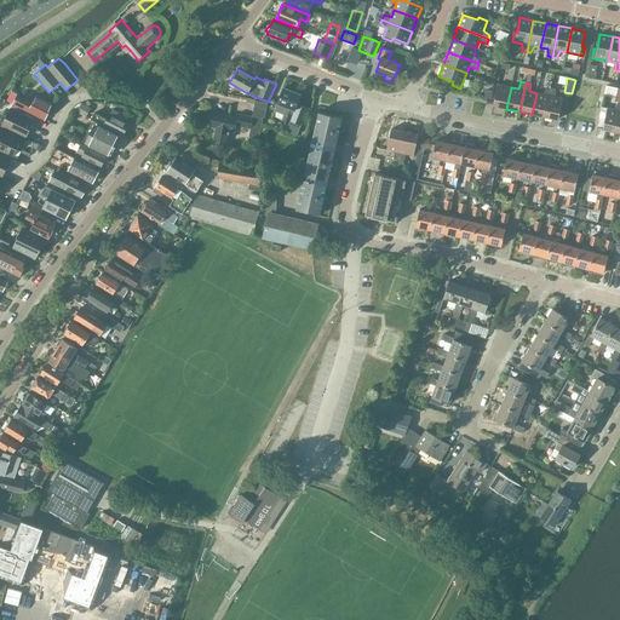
[(506,109),(511,87),(498,85),(493,105),(506,109)]
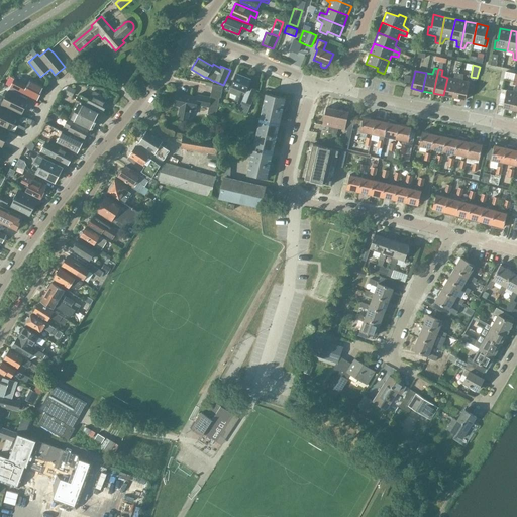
[(454,97),(459,74),(455,73),(453,79),(447,78),(443,95),(454,97)]
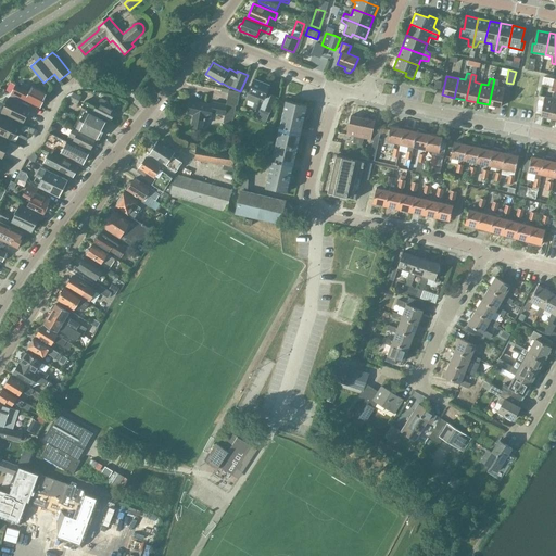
[(265,83),(254,79),(245,99),(254,102),(252,108),(260,111),(261,108),(270,112),(276,98),(266,93),(269,85),(265,83)]
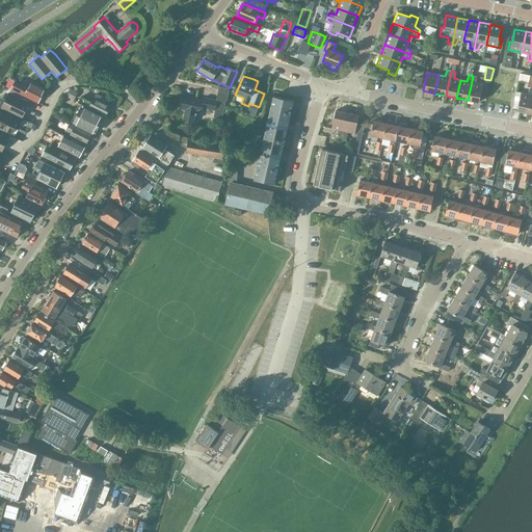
[(473,76),(468,100),(479,103),(483,84),(477,83),(477,77),(473,76)]
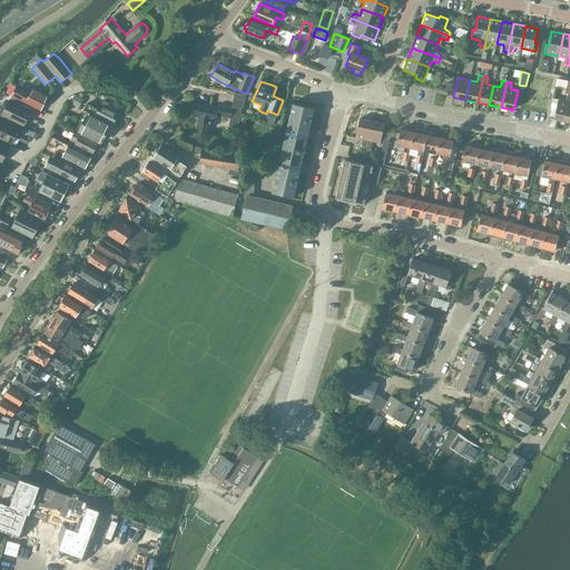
[(30,94),(17,87),(11,96),(15,97),(26,102),(26,104),(41,111),(49,96),(33,88),(30,94)]
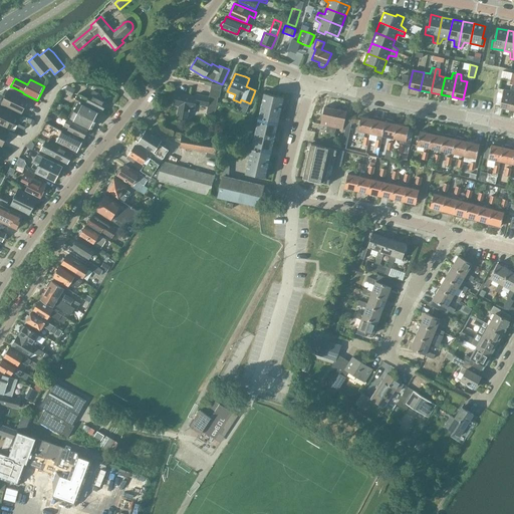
[(216,107),(218,96),(220,96),(221,85),(212,83),(209,96),(197,94),(197,96),(176,93),(174,104),(179,105),(177,118),(187,120),(189,108),(195,109),(196,104),(208,106),(206,113),(215,114),(216,107)]
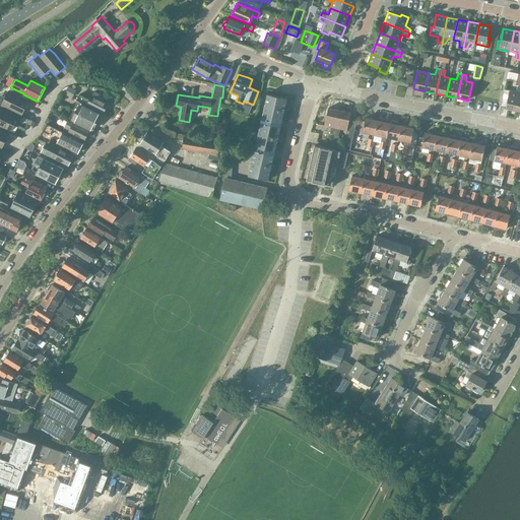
[(519,96),(519,86),(518,86),(516,92),(510,90),(506,109),(517,111),(519,96)]
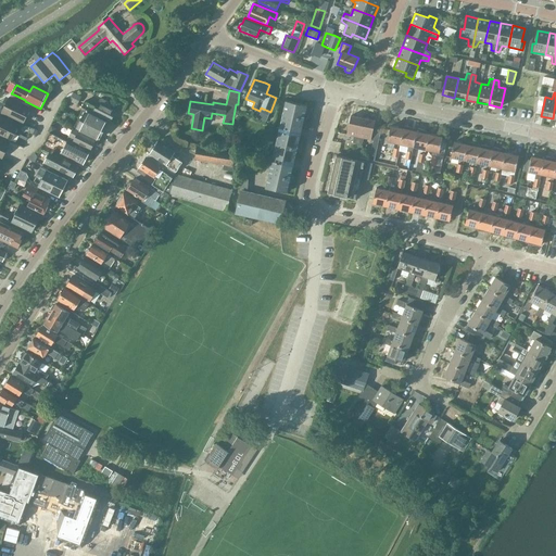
[(76,104),(80,97),(74,93),(74,95),(70,96),(67,97),(65,99),(70,101),(76,104)]
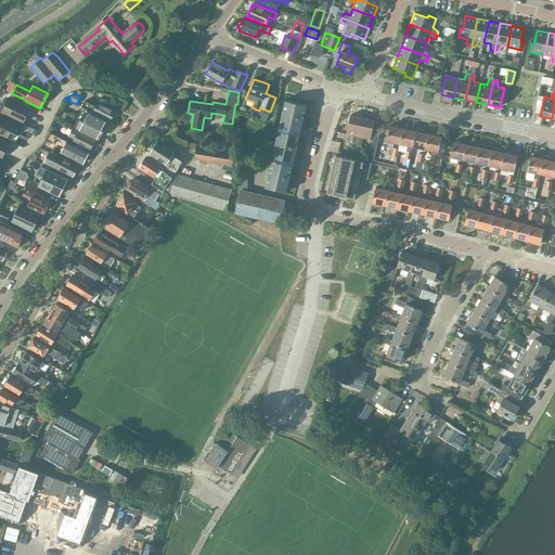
[(23,124),(31,108),(10,98),(2,113),(23,124)]
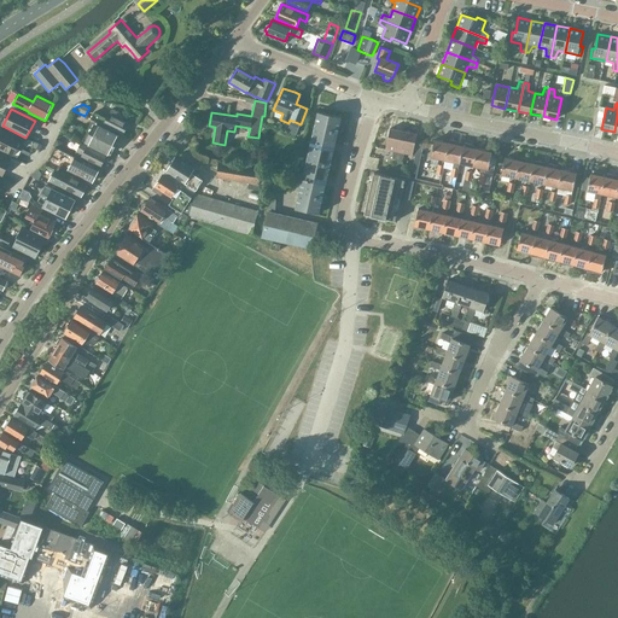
[(123,121),(124,116),(111,110),(106,120),(94,114),(91,120),(123,135),(128,123),(123,121)]
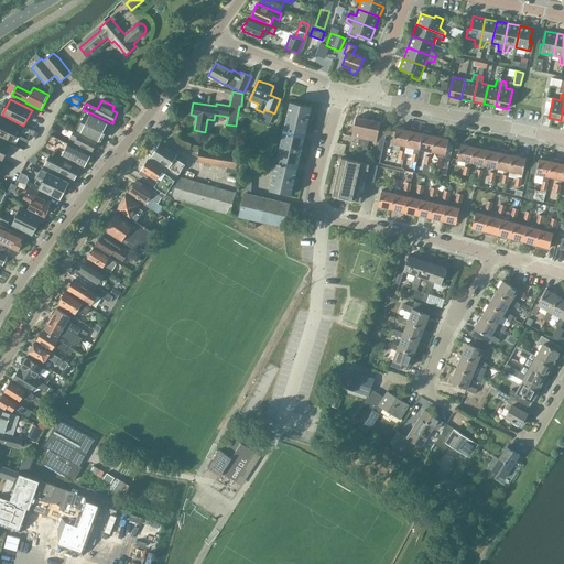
[(312,107),(290,102),(270,191),(292,195),(299,165),(305,134),(312,107)]
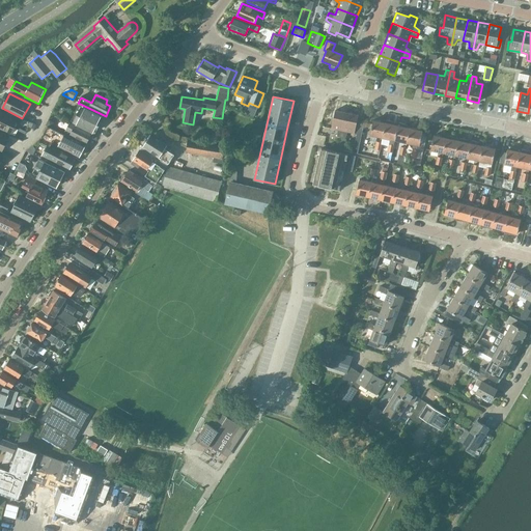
[(79,115),(99,126),(103,117),(83,108),(79,115)]
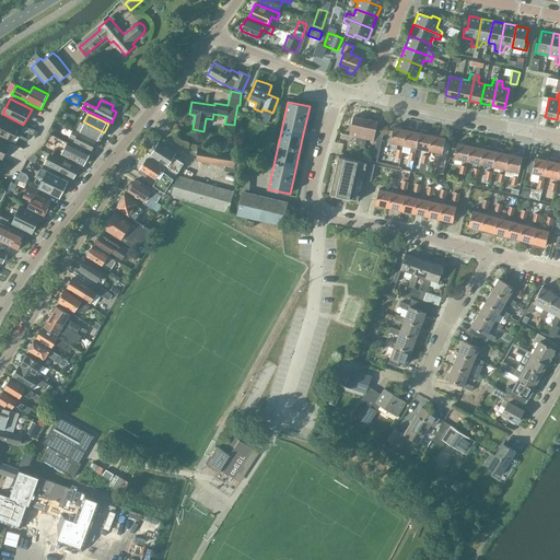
[(0,136),(11,142),(19,126),(0,116),(0,136)]
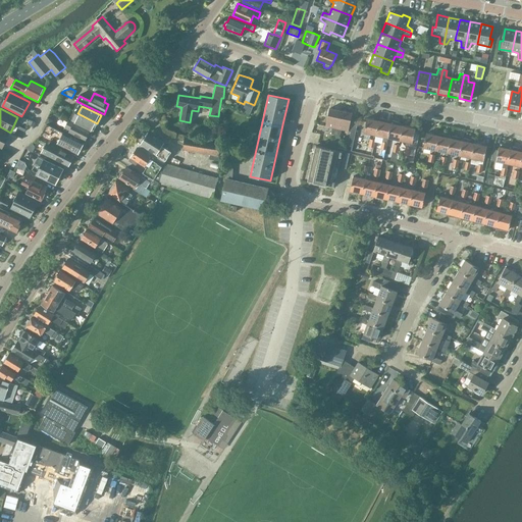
[(329,109),(326,126),(331,127),(332,135),(335,135),(341,111),(329,109)]
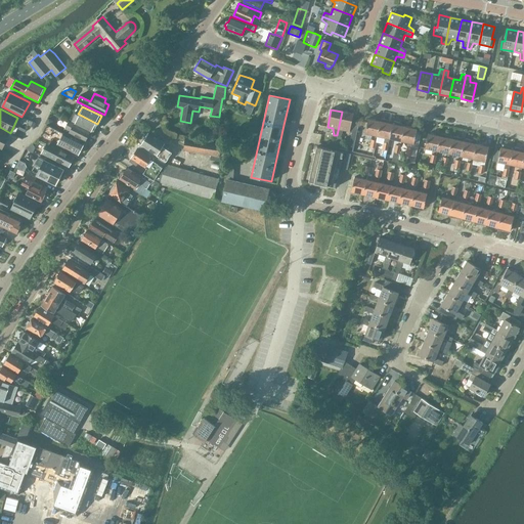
[(335,146),(335,147),(340,148),(342,136),(341,136),(344,131),(350,132),(350,127),(357,129),(360,117),(353,116),(353,114),(342,112),(337,135),(335,146)]
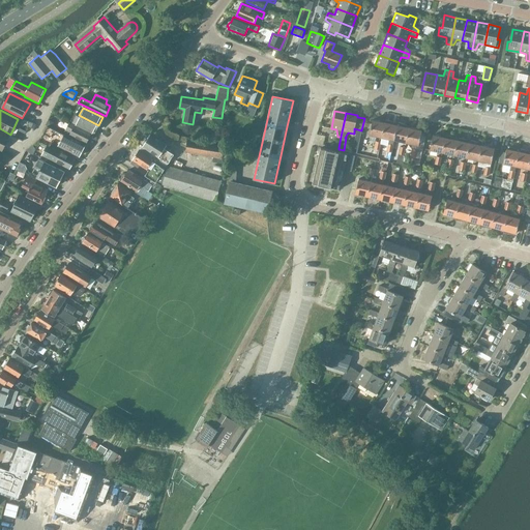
[(94,133),(98,125),(79,115),(76,123),(94,133)]
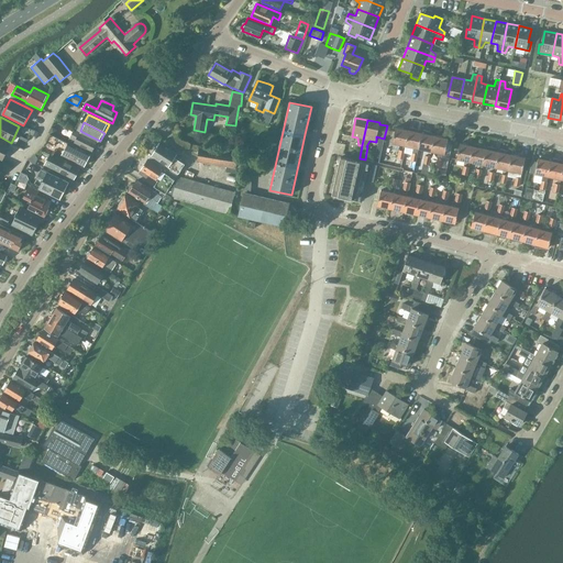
[(52,128),(48,133),(54,136),(57,130),(52,128)]
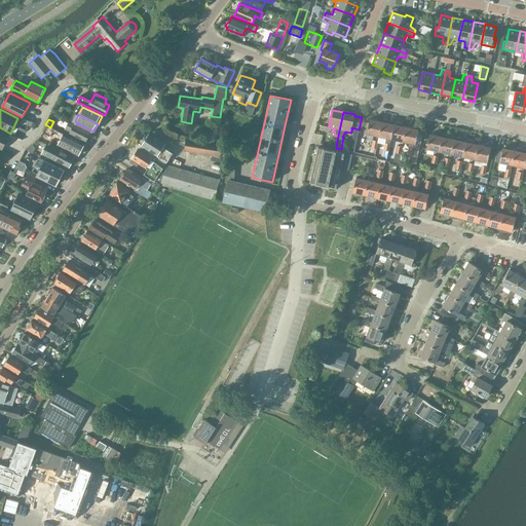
[(378,137),(381,122),(369,119),(366,134),(378,137)]
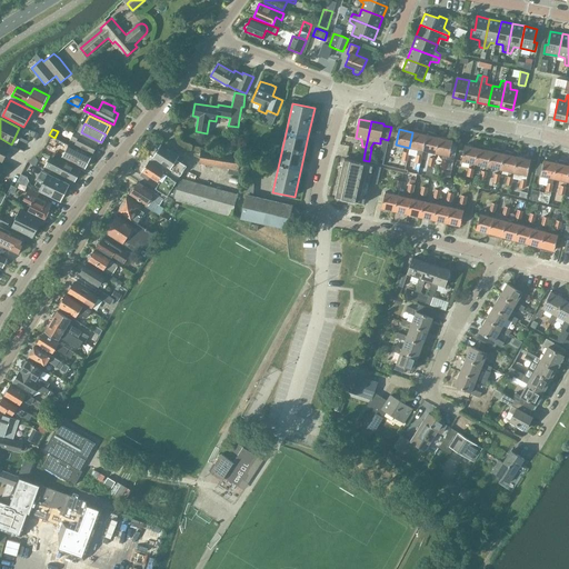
[(92,153),(98,143),(75,132),(70,139),(77,142),(75,145),(92,153)]
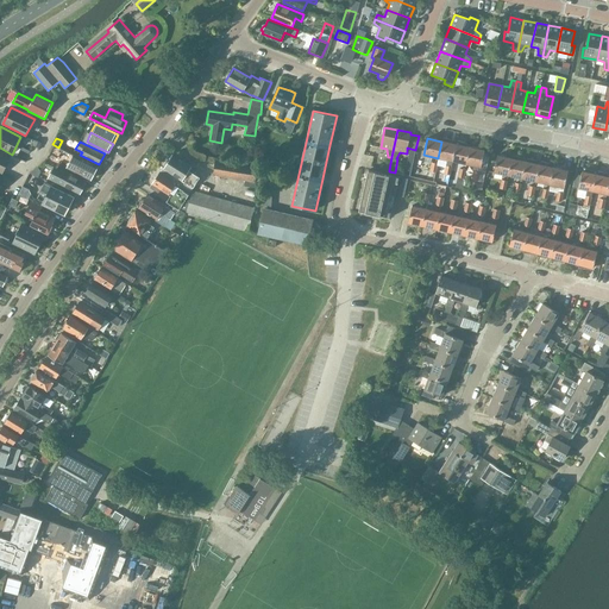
[(451,161),(456,144),(441,142),(438,158),(451,161)]
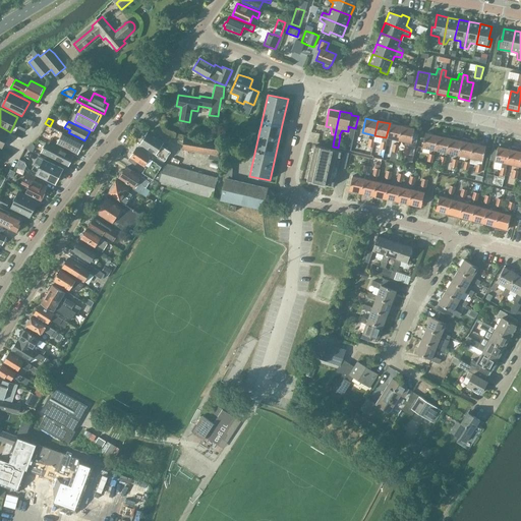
[(398,140),(401,126),(390,123),(386,137),(398,140)]
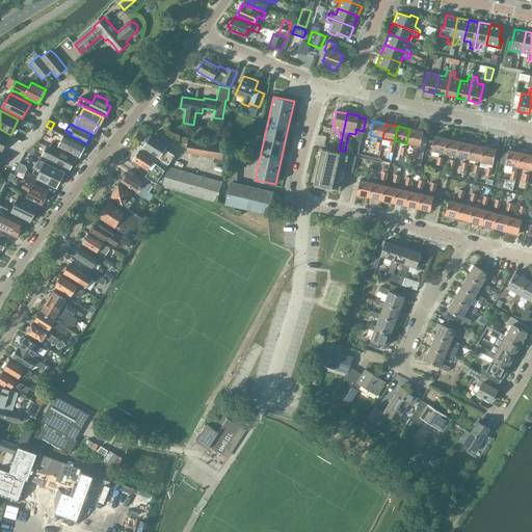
[(85,147),(48,127),(40,141),(48,145),(51,147),(54,139),(59,142),(58,145),(80,157),(85,147)]
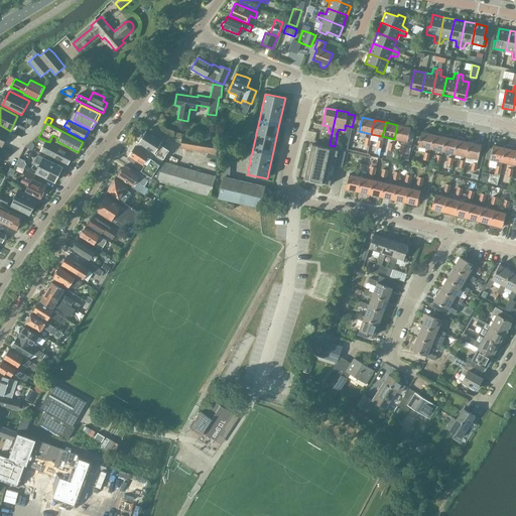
[(397,125),(394,139),(406,141),(409,127),(397,125)]
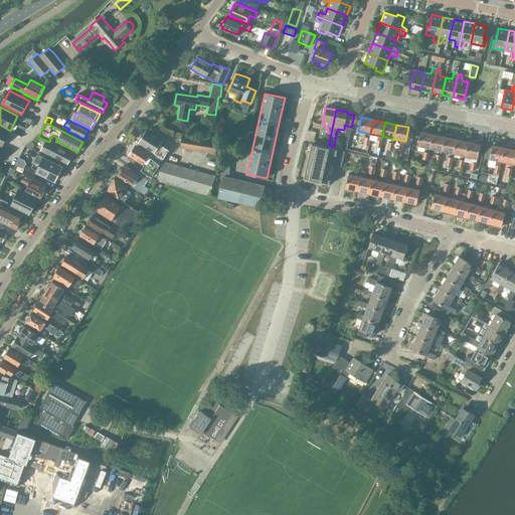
[(0,146),(2,148),(9,133),(0,128),(0,146)]
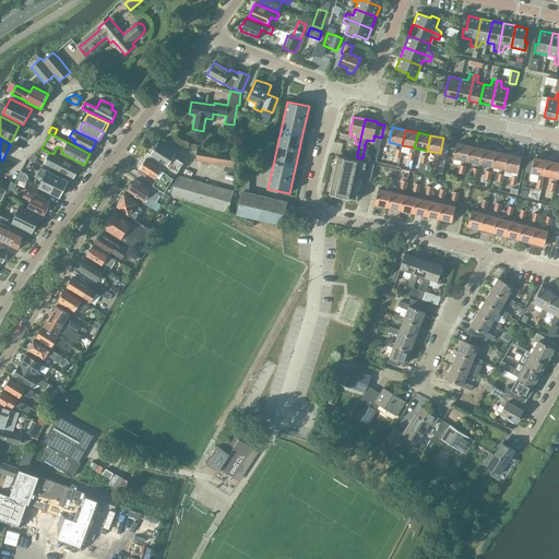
[(171,168),(177,173),(183,163),(176,158),(177,156),(175,154),(175,153),(158,142),(151,155),(173,168),(171,168)]
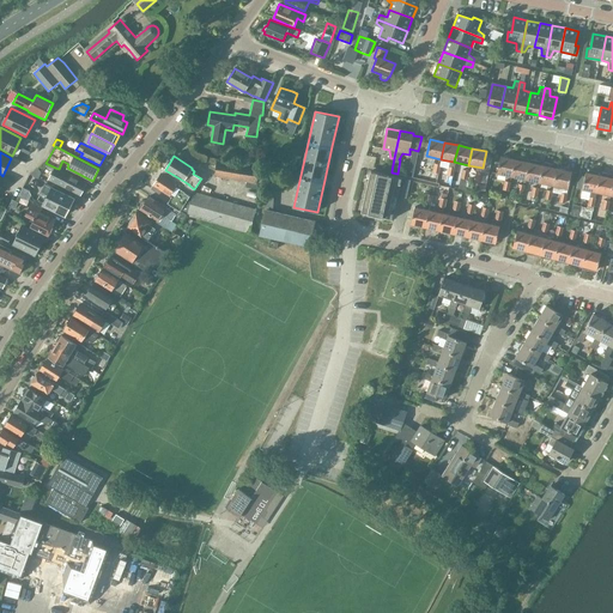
[(511,176),(515,159),(501,157),(497,174),(511,176)]
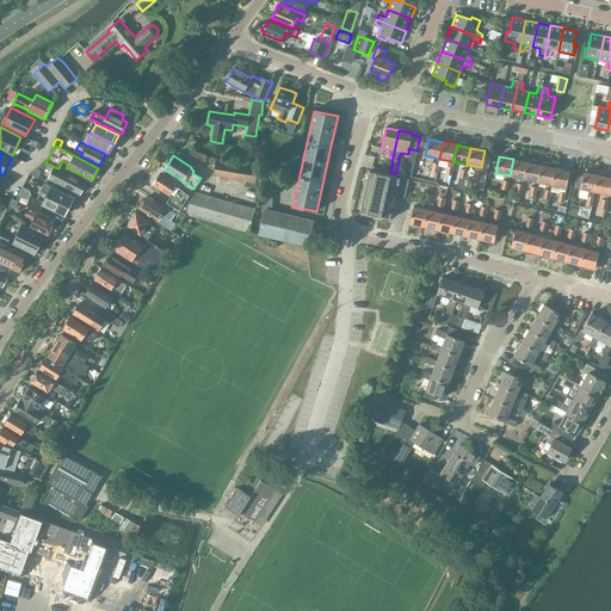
[(524,179),(528,162),(513,159),(510,176),(524,179)]
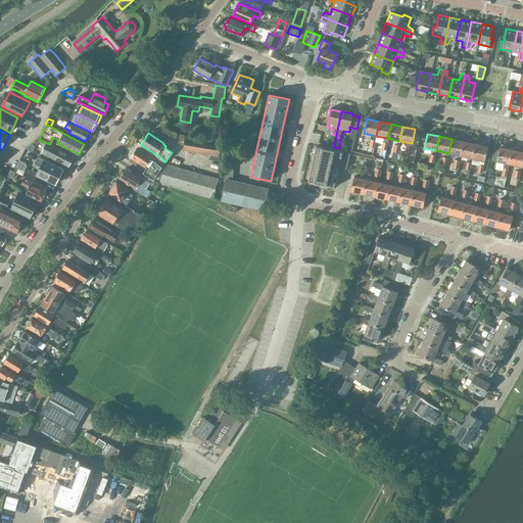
[(225,157),(227,146),(221,145),(221,144),(186,138),(184,149),(219,155),(225,157)]
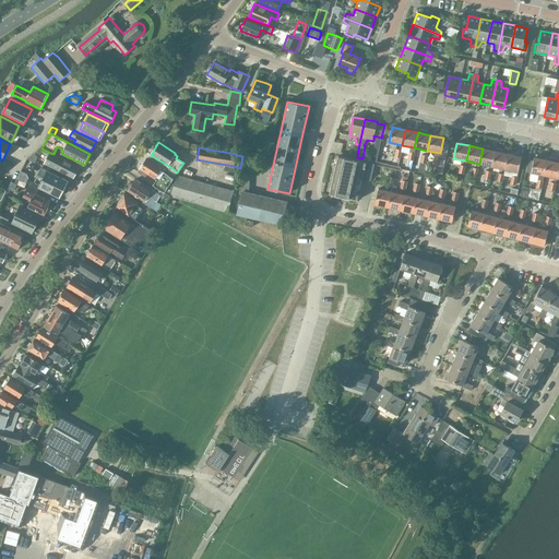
[(414,162),(415,153),(416,149),(411,147),(409,152),(407,161),(407,159),(406,164),(399,162),(397,166),(411,169),(413,162),(414,162)]
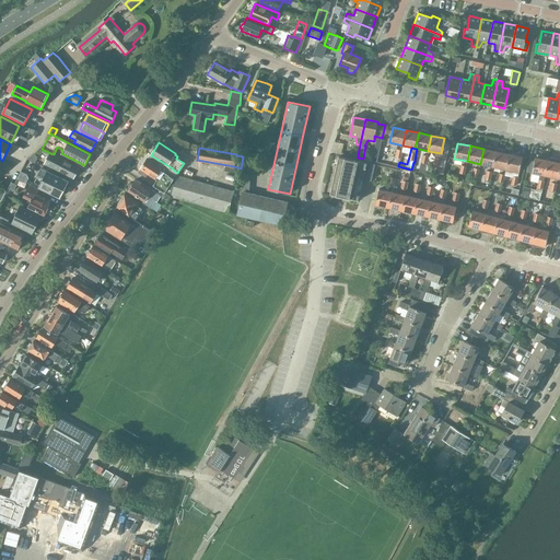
[(492,166),(496,151),(483,149),(480,164),(492,166)]
